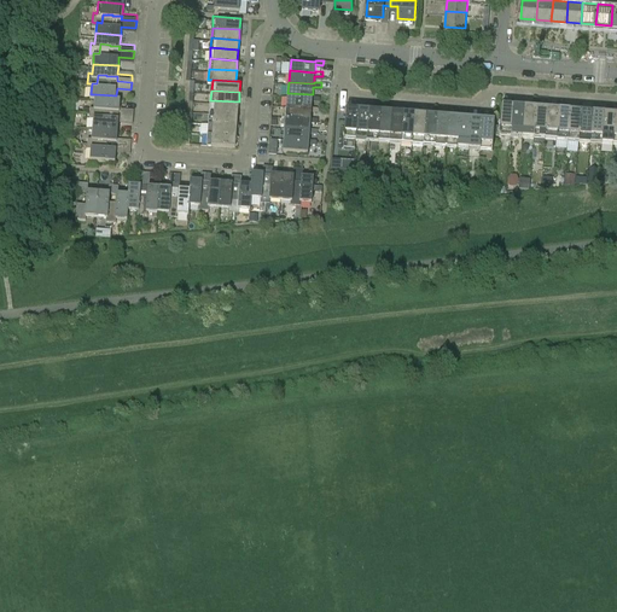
[(321,93),(313,93),(313,94),(287,93),(287,104),(312,105),(312,104),(313,97),(320,98),(321,93)]
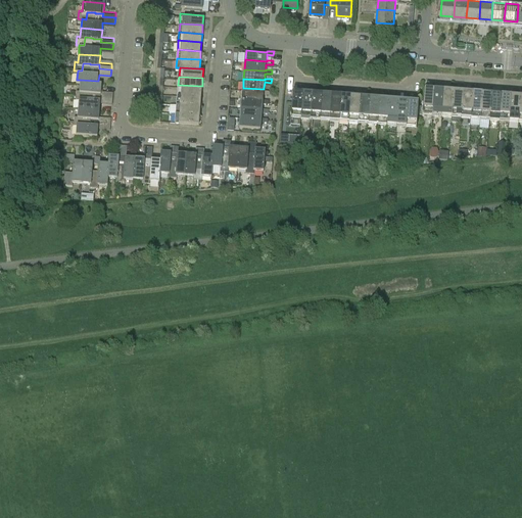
[(101,94),(113,95),(113,89),(101,88),(102,81),(98,81),(81,80),(80,88),(77,88),(76,97),(80,97),(80,96),(85,97),(85,90),(93,90),(93,91),(101,91),(101,94)]
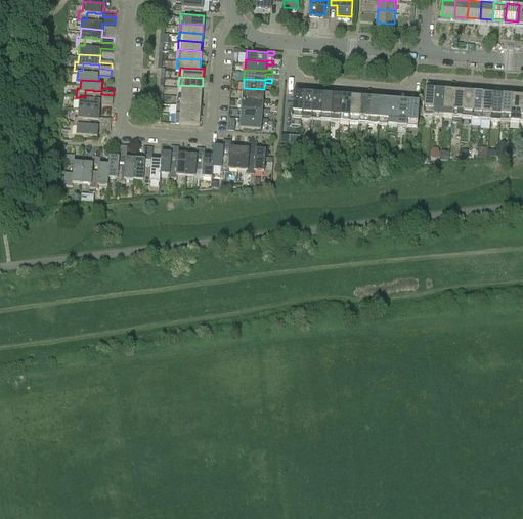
[(202,95),(203,86),(178,85),(178,93),(202,95)]
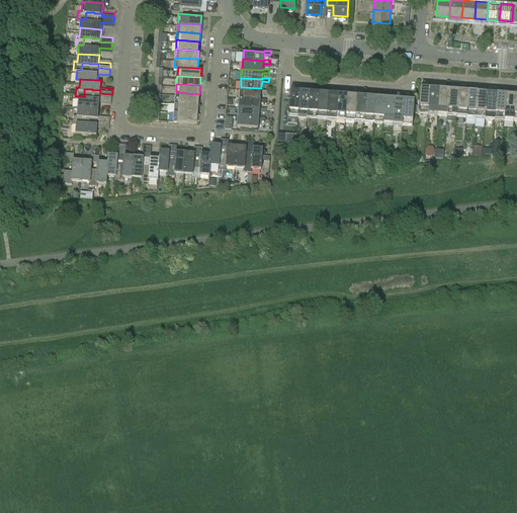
[(431,86),(420,85),(418,110),(429,111),(431,86)]
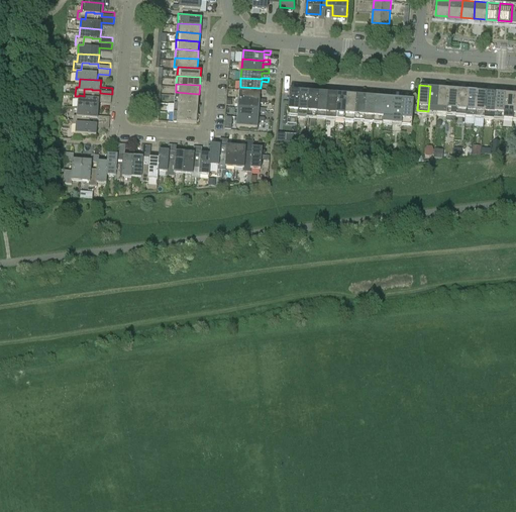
[(439,86),(430,86),(428,111),(437,111),(439,86)]
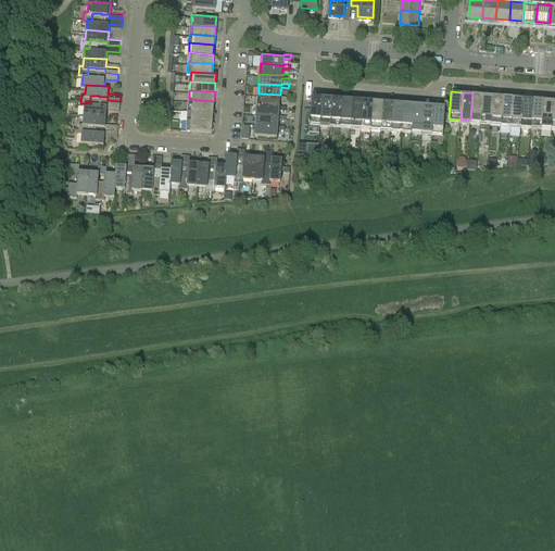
[(482,94),(472,92),(470,120),(480,121),(482,94)]
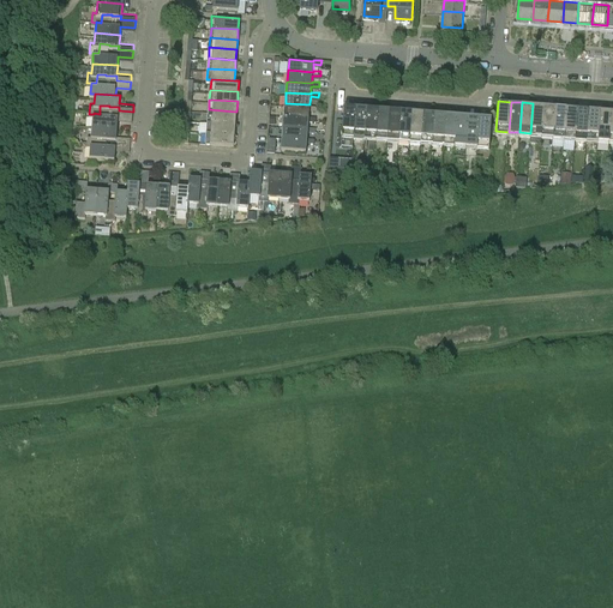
[(318,103),(310,103),(310,104),(286,103),(284,114),(310,115),(310,114),(310,107),(317,108),(318,103)]
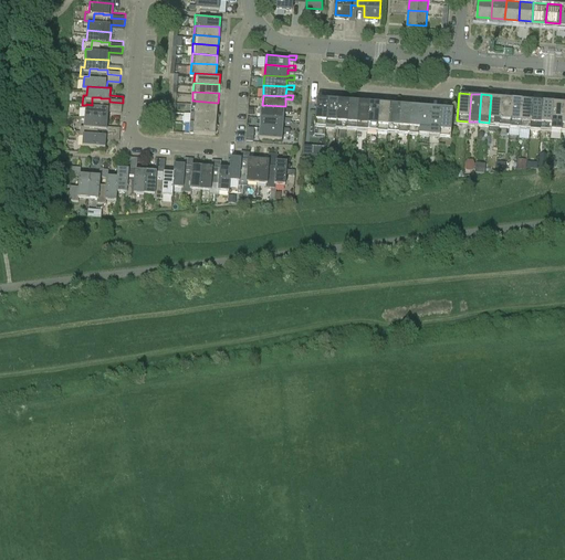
[(489,128),(499,129),(500,124),(502,96),(491,95),(489,123),(489,128)]
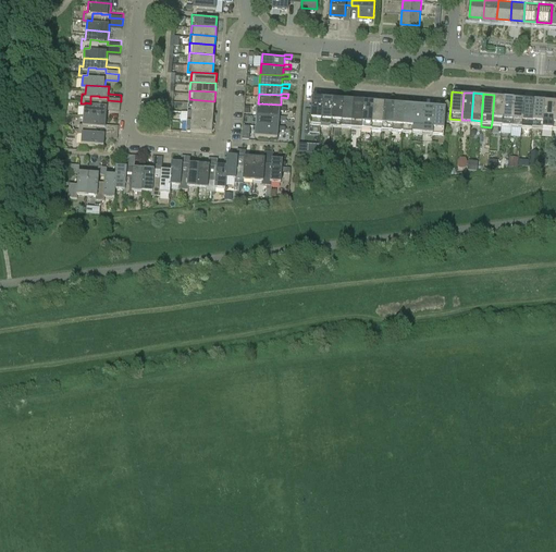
[(320,130),(321,122),(322,98),(322,95),(312,95),(309,130),(320,130)]
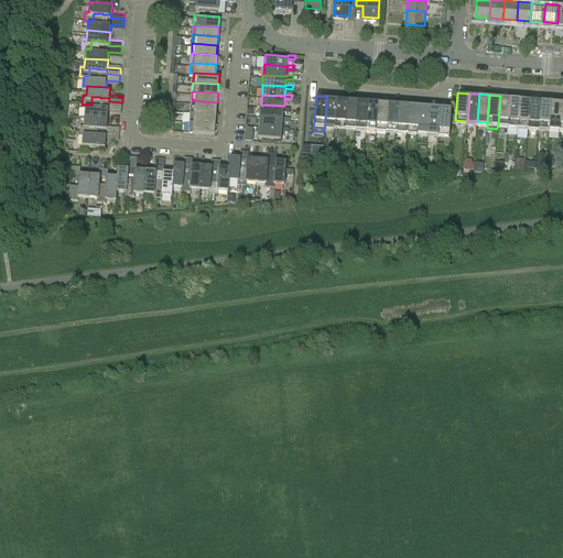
[(326,96),(326,99),(325,123),(335,124),(337,97),(326,96)]
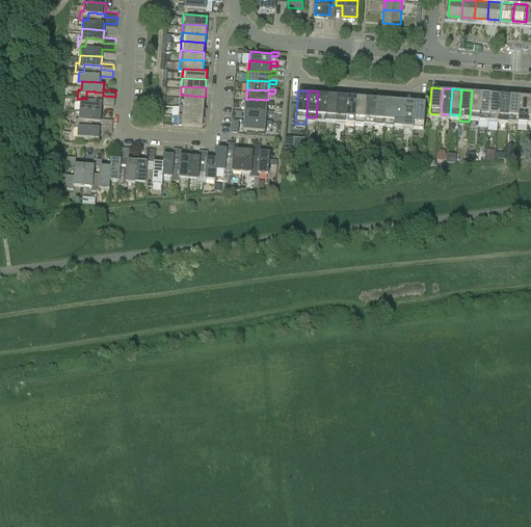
[(481,91),(472,90),(470,116),(479,117),(481,91)]
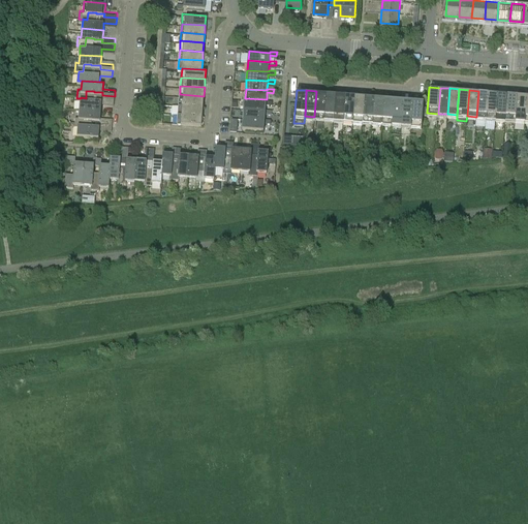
[(114,102),(115,96),(102,95),(102,92),(94,92),(94,91),(86,91),(86,98),(81,97),(81,98),(80,106),(101,109),(101,101),(114,102)]
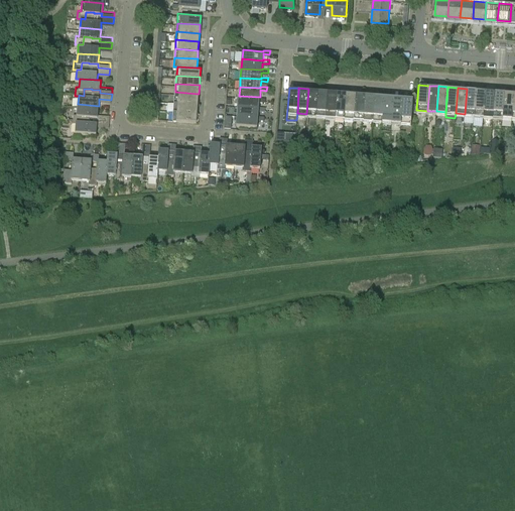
[(317,90),(308,89),(306,114),(315,115),(317,90)]
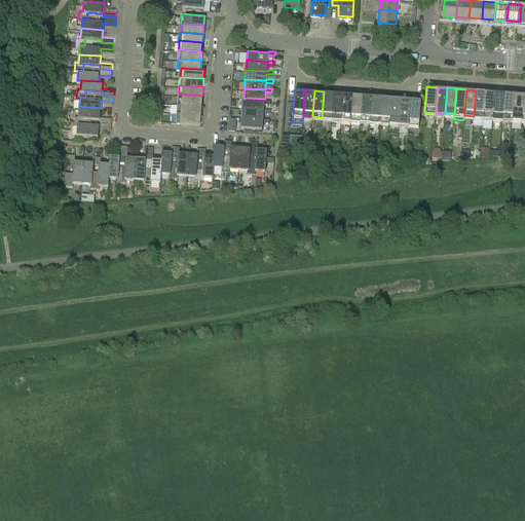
[(486,90),(476,90),(474,116),(483,116),(486,90)]
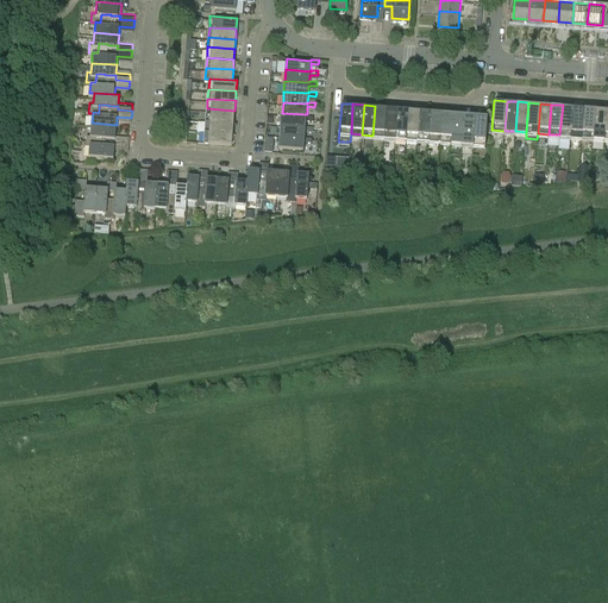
[(574,106),(563,105),(559,134),(571,136),(574,106)]
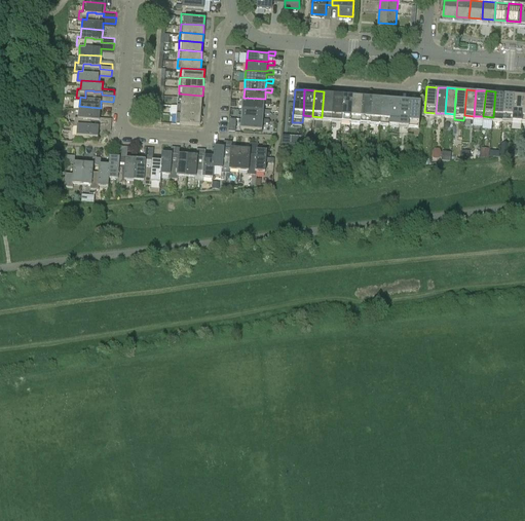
[(334,92),(324,91),(322,117),(332,118),(332,115),(334,92)]
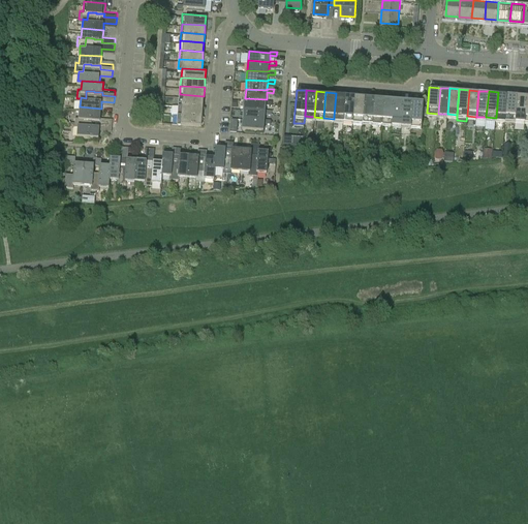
[(507,93),(498,92),(496,118),(505,119),(507,93)]
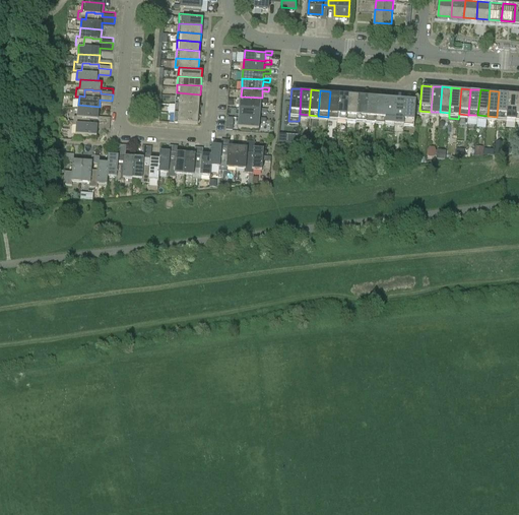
[(330,91),(328,114),(328,117),(337,117),(338,91),(330,91)]
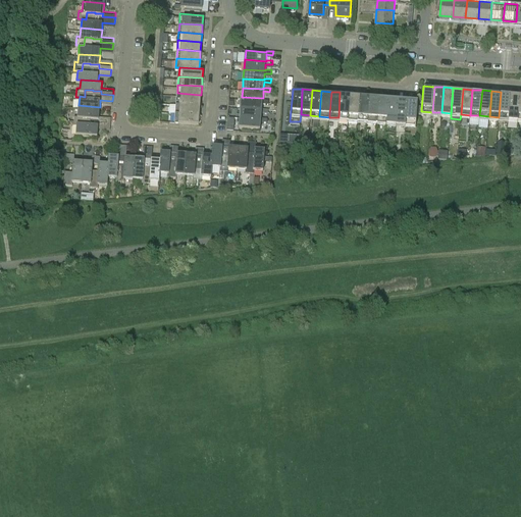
[(350,93),(340,92),(339,117),(348,118),(348,115),(350,93)]
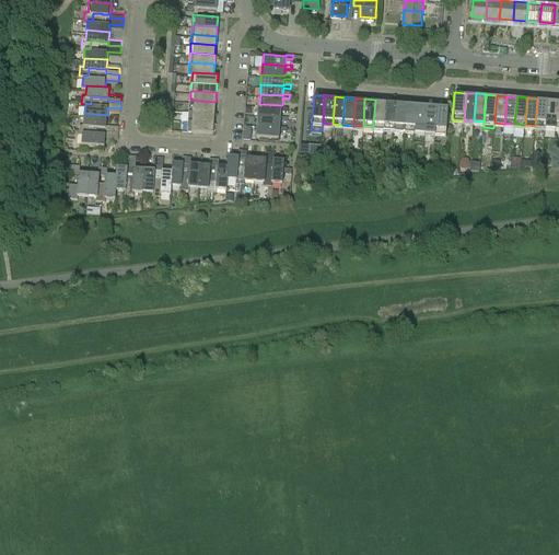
[(548,100),(537,99),(535,126),(545,126),(548,100)]
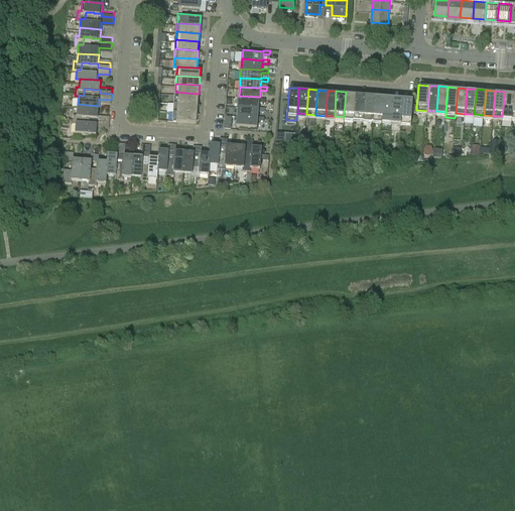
[(198,103),(199,94),(175,92),(174,101),(198,103)]
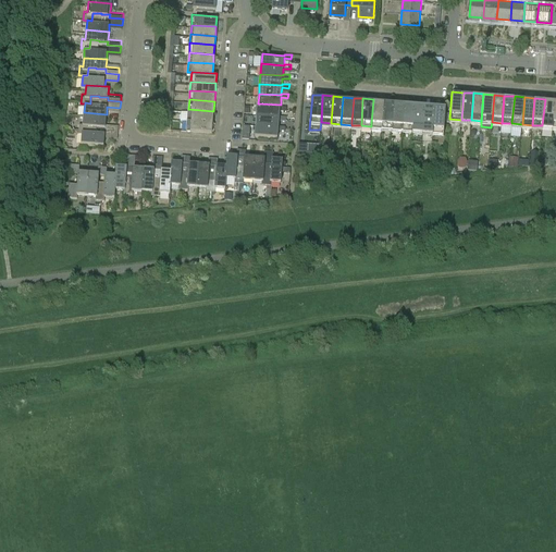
[(373,99),(371,123),(371,126),(382,127),(383,100),(373,99)]
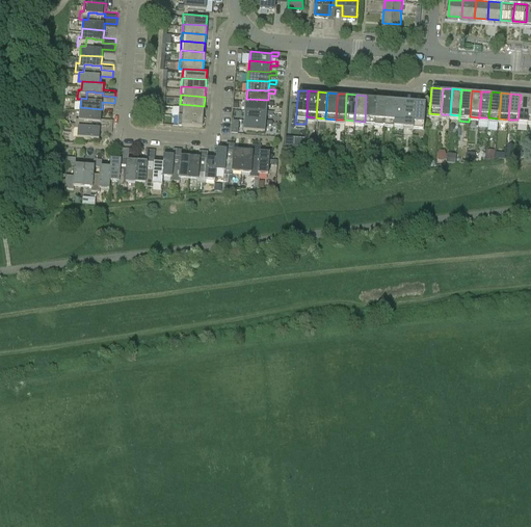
[(530,95),(521,95),(518,120),(528,121),(530,95)]
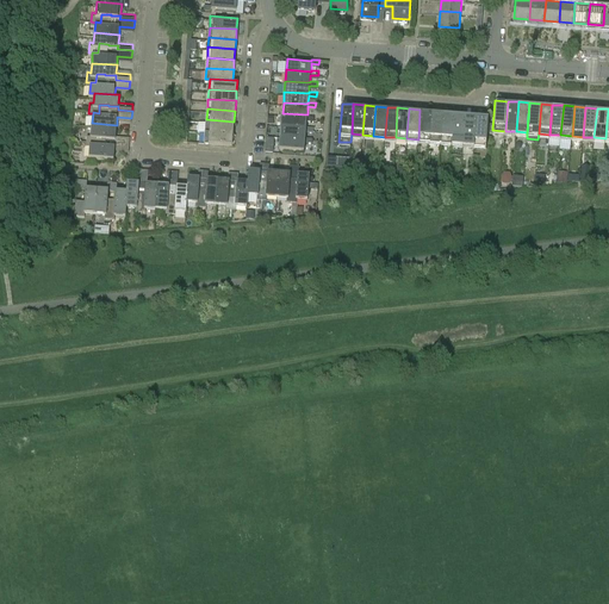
[(432,110),(420,110),(418,139),(429,139),(429,136),(432,110)]
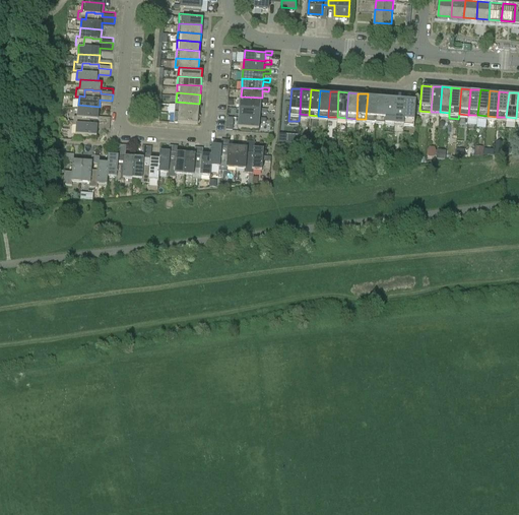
[(368,93),(366,116),(366,119),(375,120),(377,94),(368,93)]
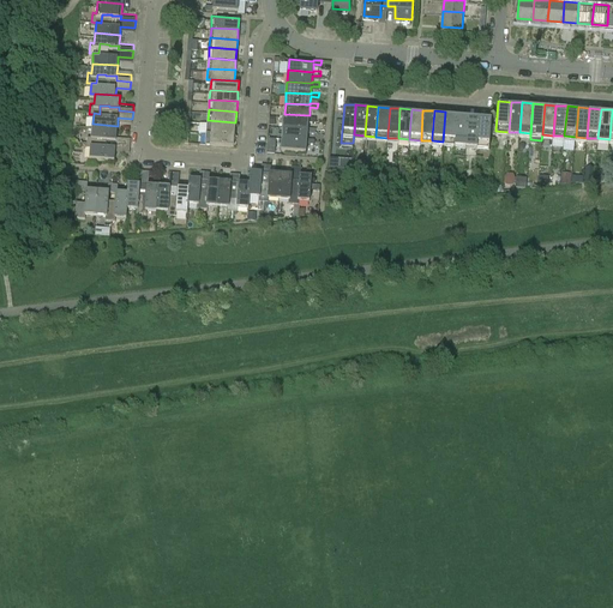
[(456,113),(445,112),(443,142),(455,143),(455,139),(456,113)]
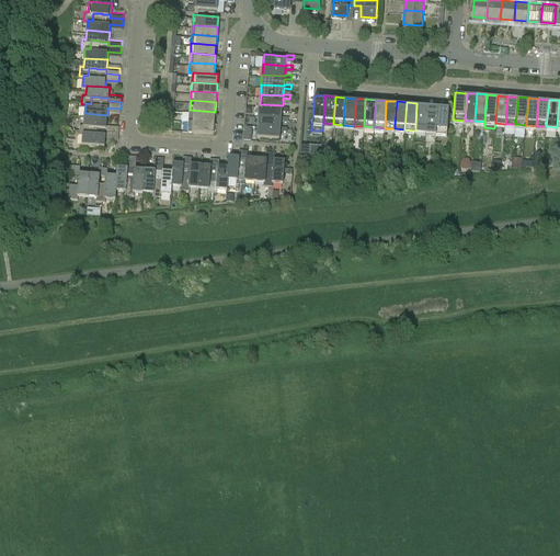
[(416,103),(415,127),(415,131),(425,132),(427,104),(416,103)]
